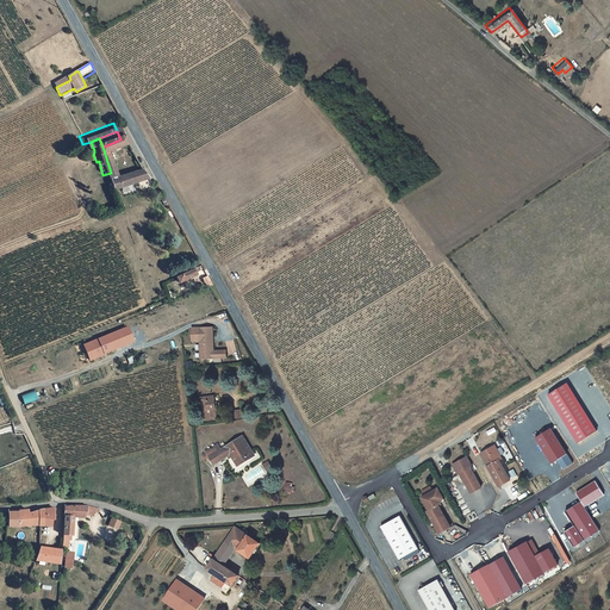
[(111,173),(103,175),(106,185),(141,173),(135,163),(114,172),(111,173)]
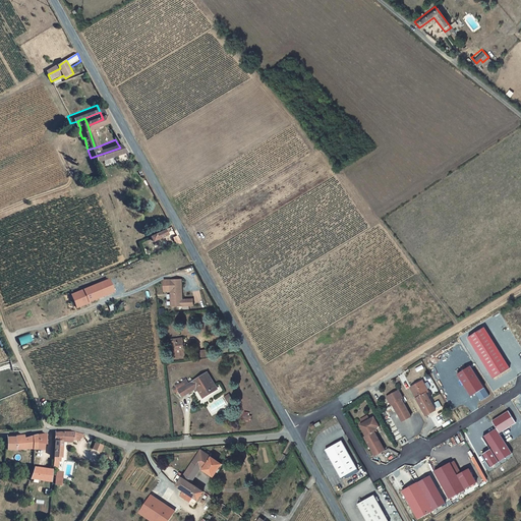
[(143,233),(148,239),(162,232),(158,225),(143,233)]
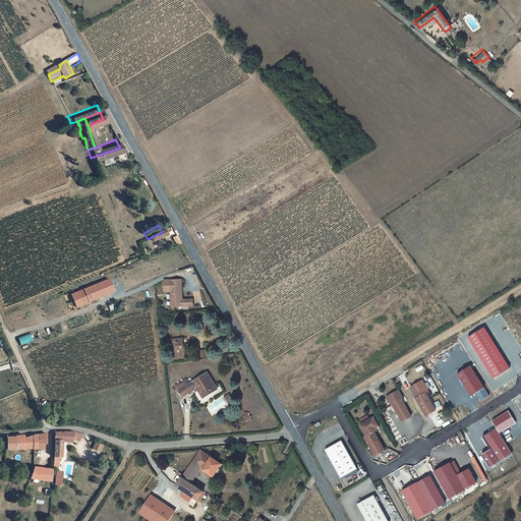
[(113,291),(108,279),(70,294),(75,307),(89,301),(113,291)]
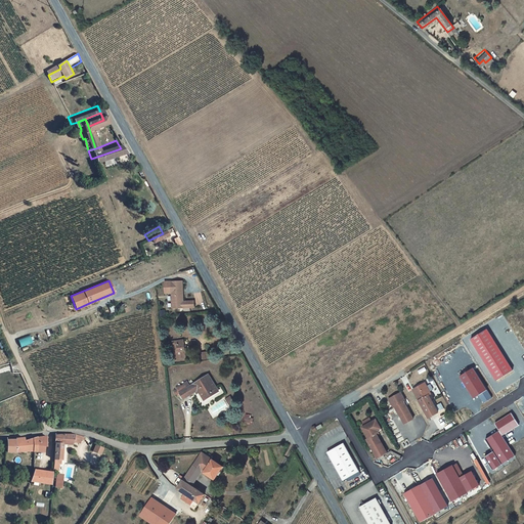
[(171,309),(195,308),(195,302),(184,302),(183,281),(171,281),(171,309)]
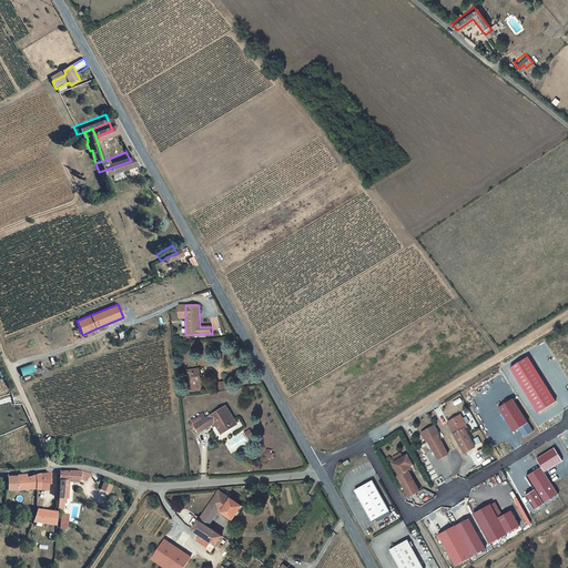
[(528,357),(509,368),(537,413),(556,401),(528,357)]
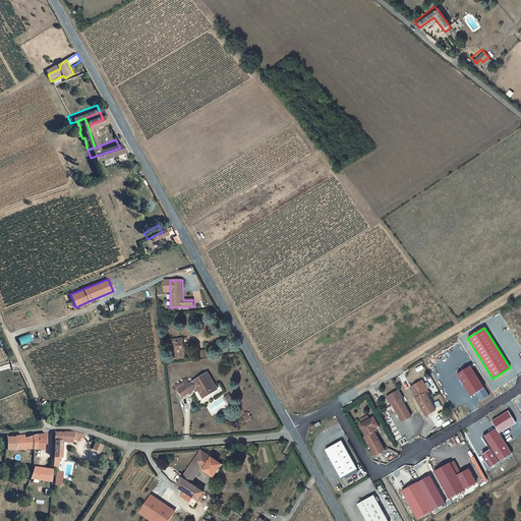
[(21,346),(34,341),(30,333),(18,338),(21,346)]
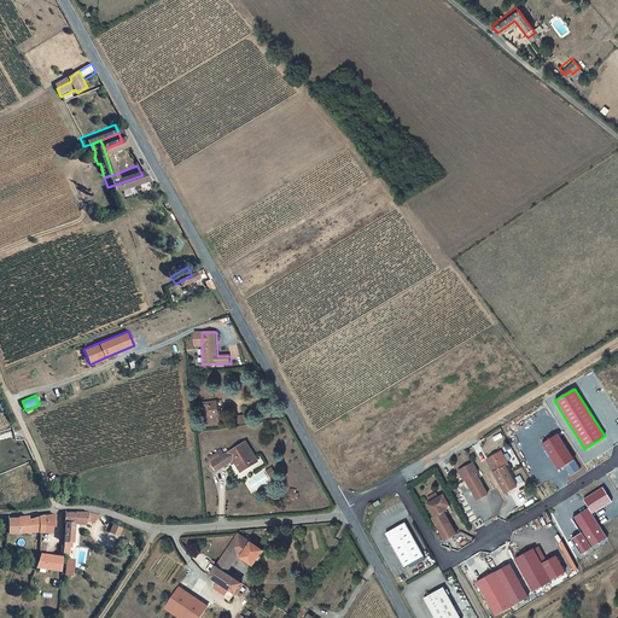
[(207,426),(221,424),(217,401),(203,402),(207,426)]
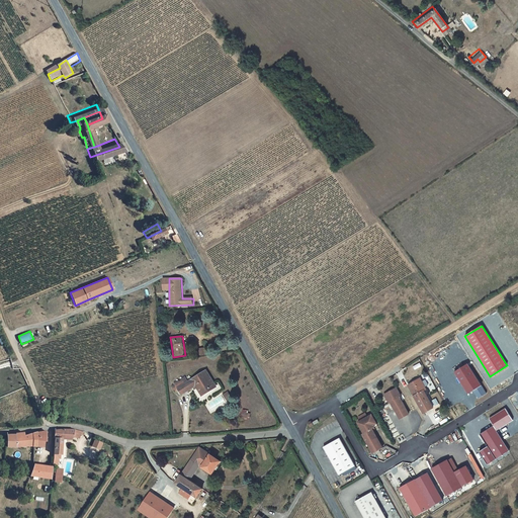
[(208,357),(207,347),(197,348),(198,358),(208,357)]
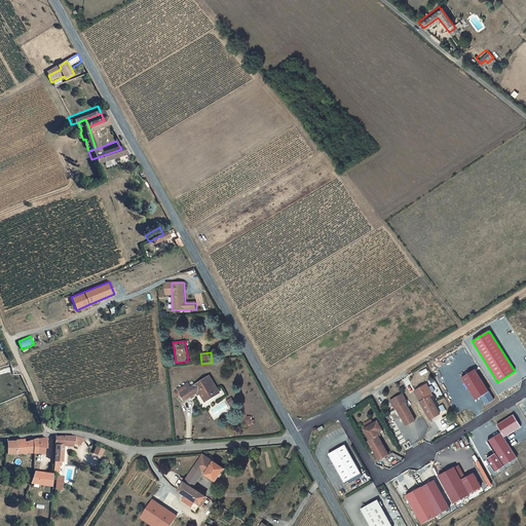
[(475,370),(462,378),(475,400),(481,397),(488,392),(475,370)]
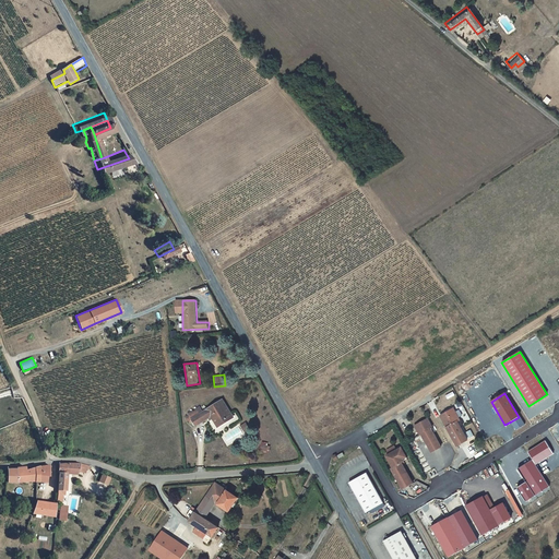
[(211,425),(226,417),(223,412),(215,397),(195,408),(192,403),(188,405),(189,407),(186,408),(185,406),(180,409),(188,421),(203,413),(211,425)]
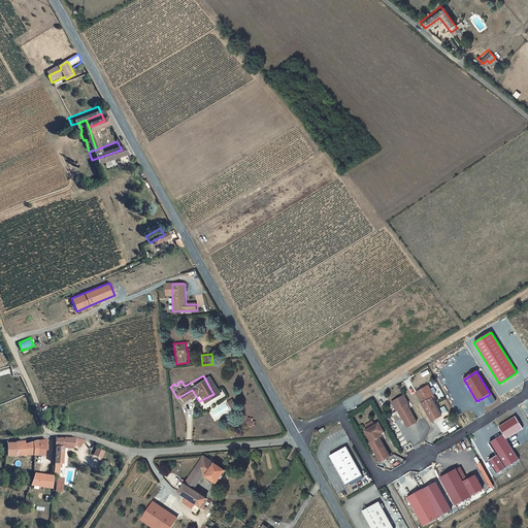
[(435,398),(429,387),(417,394),(432,422),(442,417),(433,399),(435,398)]
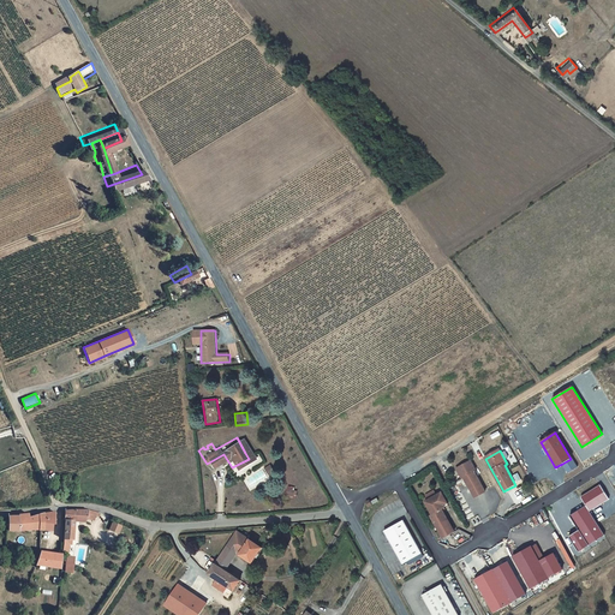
[(562,464),(567,472),(577,467),(571,459),(562,464)]
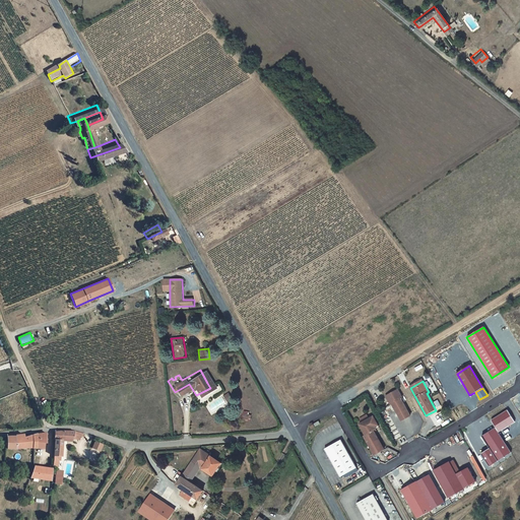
[(403,398),(399,390),(389,396),(402,420),(411,415),(402,399),(403,398)]
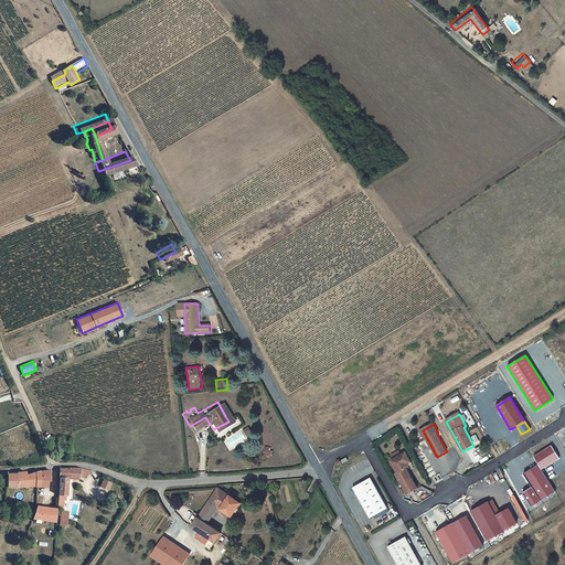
[(272,457),(273,448),(265,446),(263,455),(272,457)]
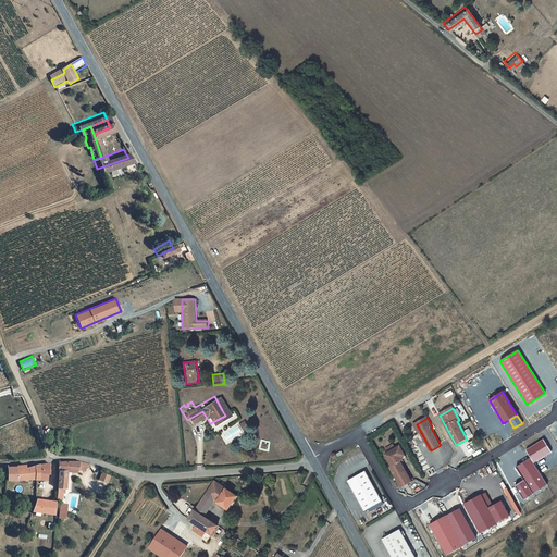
[(543,440),(525,450),(533,462),(551,453),(543,440)]
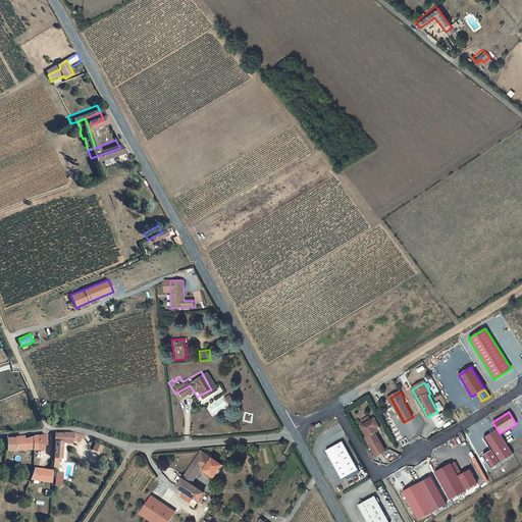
[(380,426),(376,419),(362,426),(368,436),(366,437),(376,457),(386,452),(376,432),(378,430),(377,428),(380,426)]
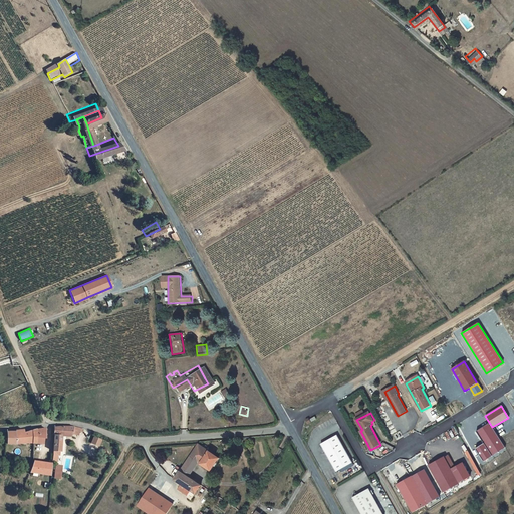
[(475,449),(483,461),(504,447),(489,423),(477,431),(484,443),(475,449)]
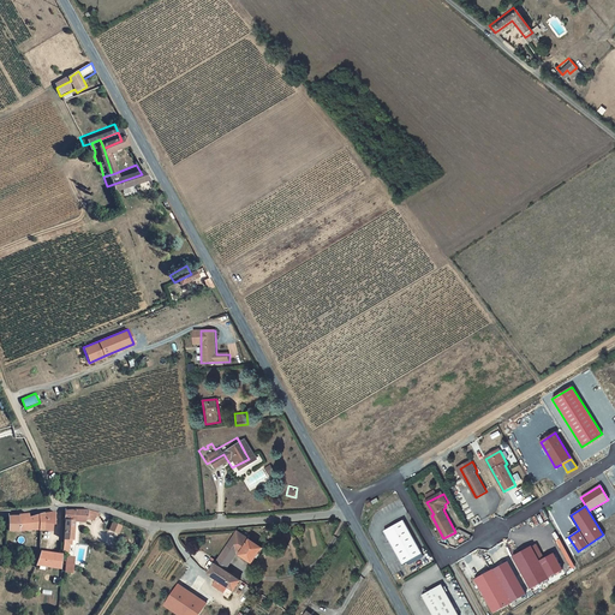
[(64,511),(64,521),(66,523),(64,544),(61,553),(67,554),(70,545),(71,545),(72,541),(73,521),(76,521),(87,523),(88,518),(91,518),(91,515),(93,515),(94,511),(82,509),(75,509),(64,511)]
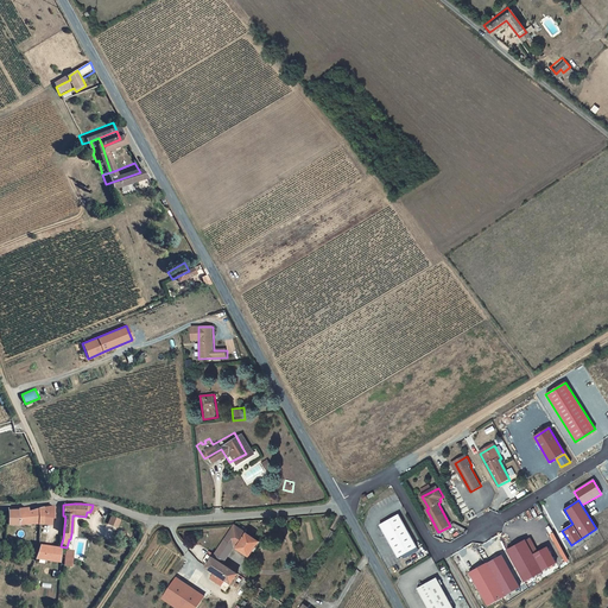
[(10,524),(39,524),(40,510),(31,512),(30,507),(20,508),(20,511),(10,511),(10,524)]
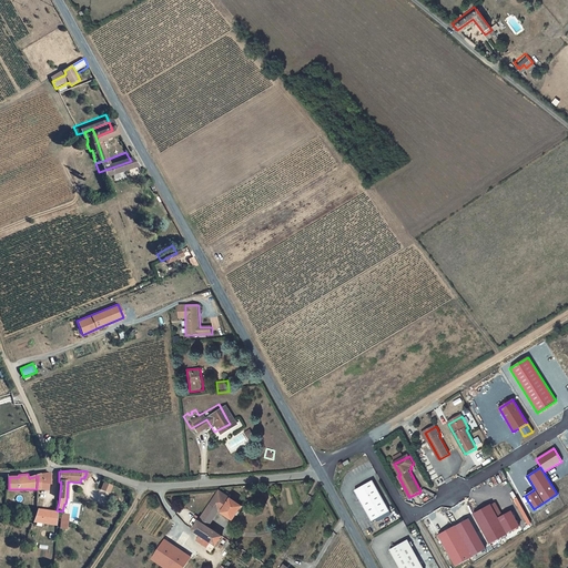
[(50,474),(38,476),(37,489),(47,489),(48,484),(50,483),(50,474)]
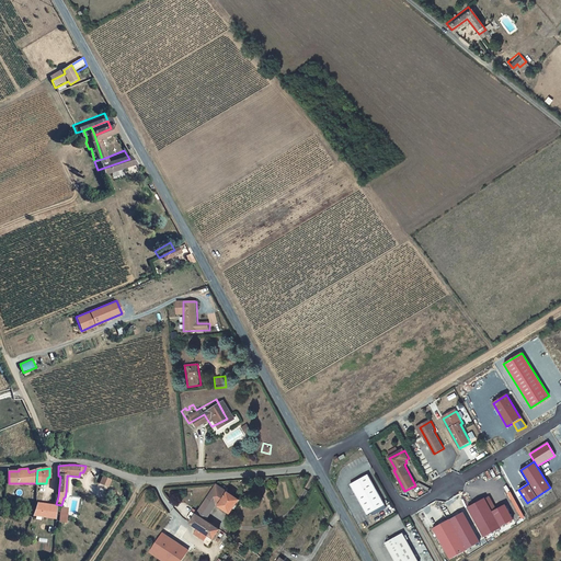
[(386,505),(368,476),(351,485),(367,515),(386,505)]
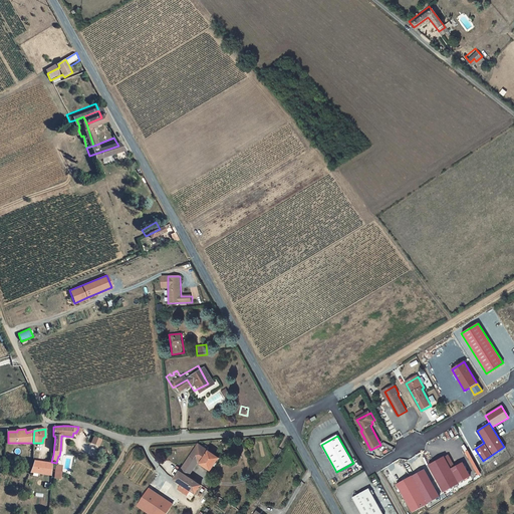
[(94,437),(91,443),(98,446),(101,440),(94,437)]
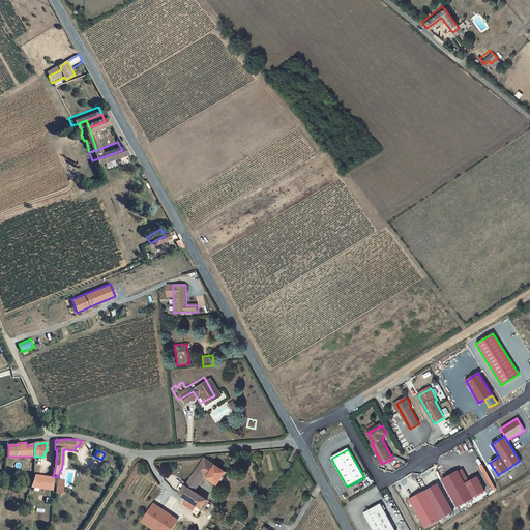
[(197,471),(204,476),(216,484),(218,486),(227,472),(205,458),(197,471)]
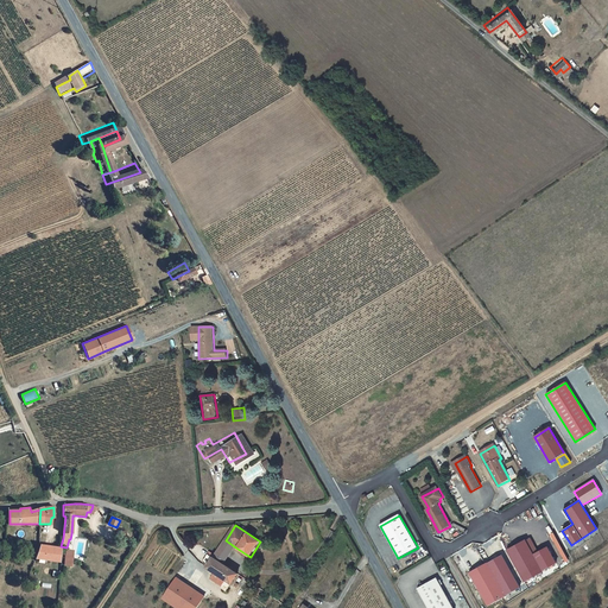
[(524,540),(532,555),(536,552),(529,538),(524,540)]
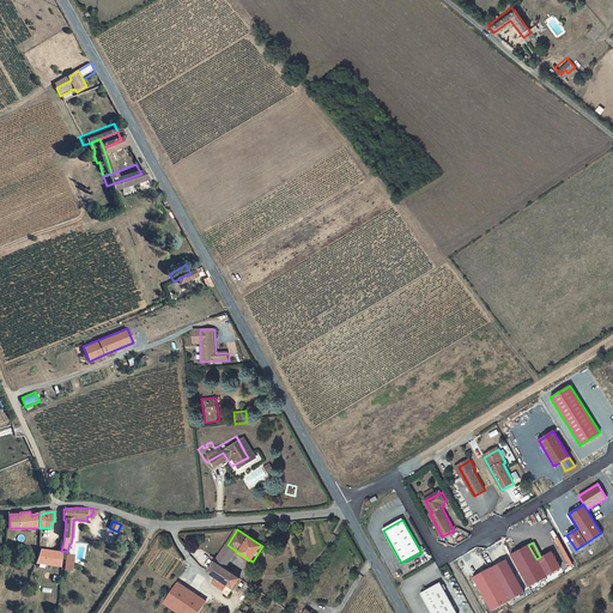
[(236,551),(228,545),(216,562),(224,568),(236,551)]
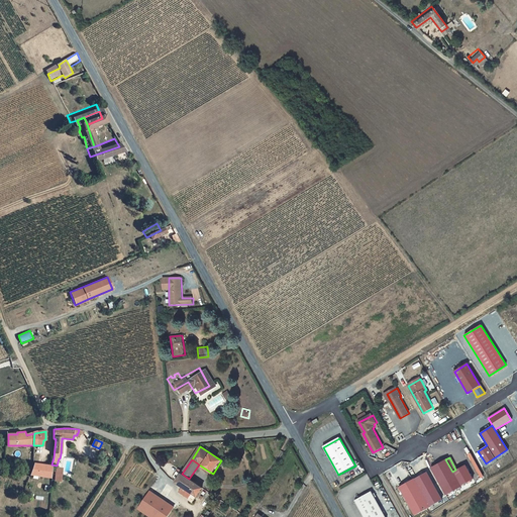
[(445,459),(430,468),(445,495),(460,486),(452,472),(445,459)]
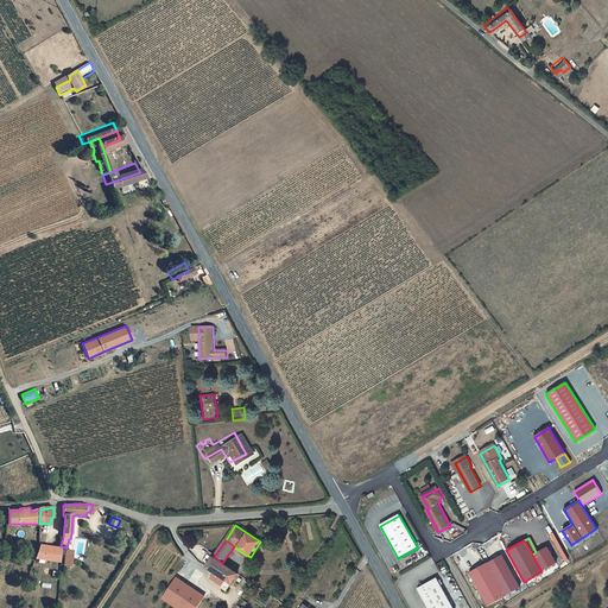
[(59,563),(62,550),(39,545),(37,558),(59,563)]
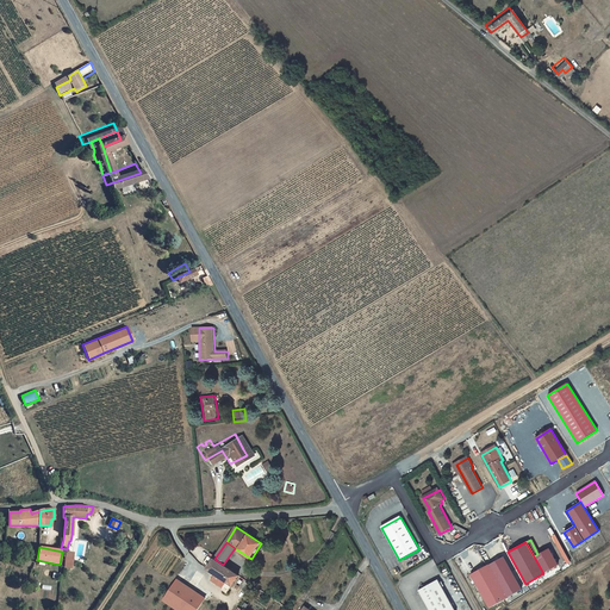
[(534,556),(543,573),(556,565),(548,549),(537,554),(534,556)]
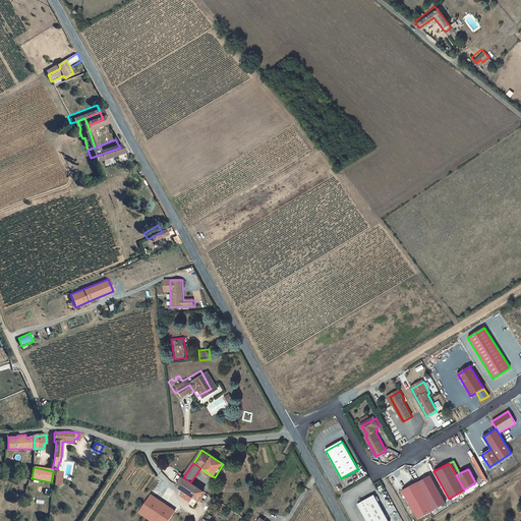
[(428,475),(416,482),(401,491),(416,519),(432,511),(431,510),(444,503),(428,475)]
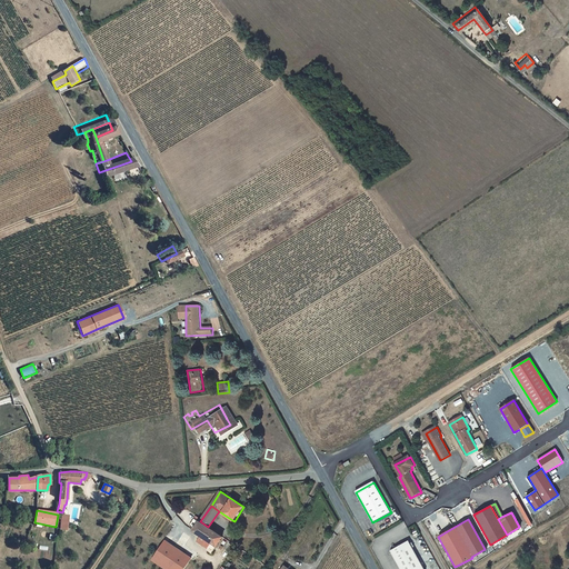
[(200,521),(193,531),(201,537),(198,542),(212,552),(223,538),(208,527),(200,521)]
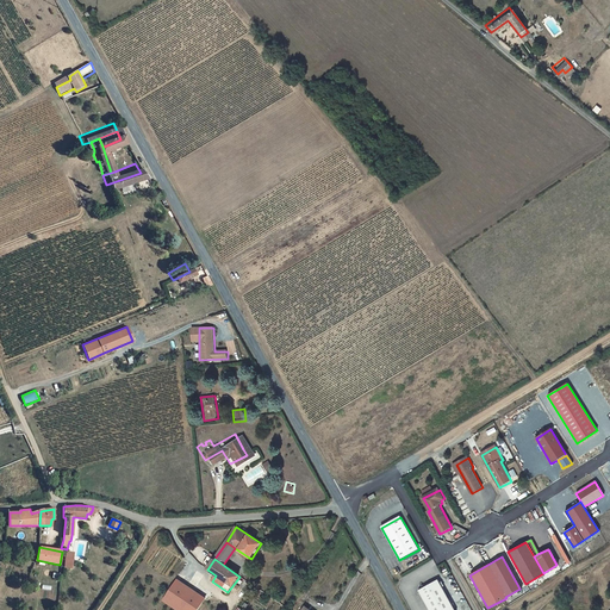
[(429,609),(454,609),(437,580),(418,591),(429,609)]
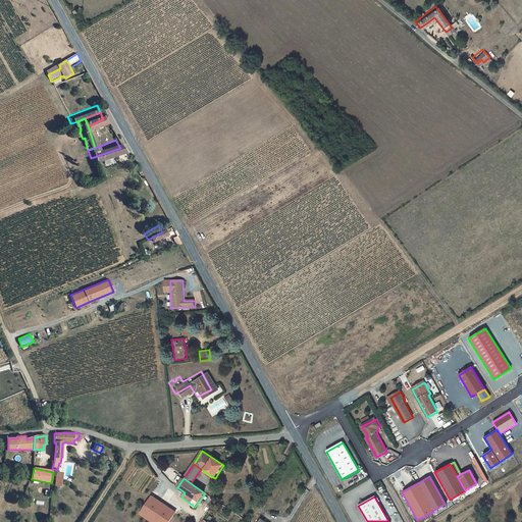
[(149,502),(140,514),(151,521),(168,521),(172,517),(149,502)]
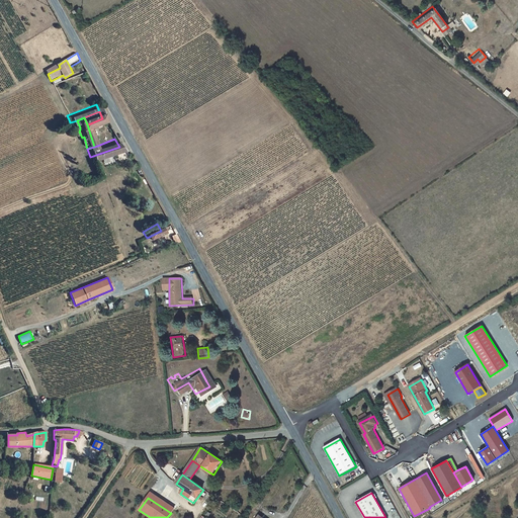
All buildings are outlined.
